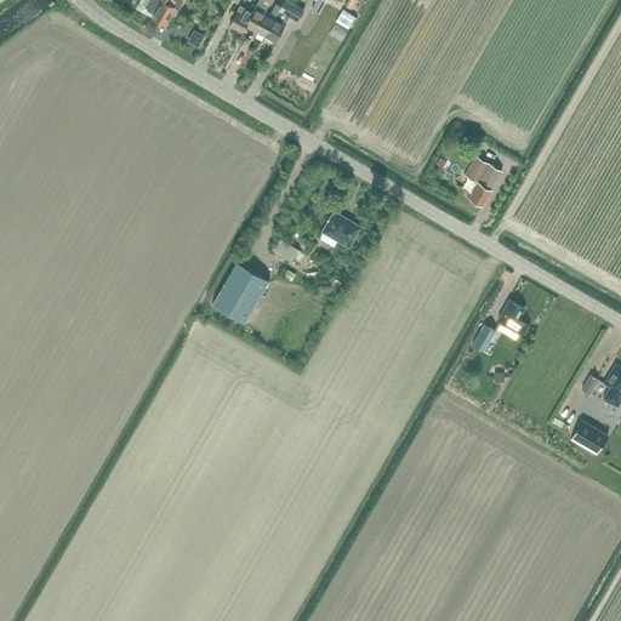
[(174,7),(175,7),(178,10),(183,1),(181,0),(148,0),(144,9),(155,13),(153,17),(165,24),(174,7)]
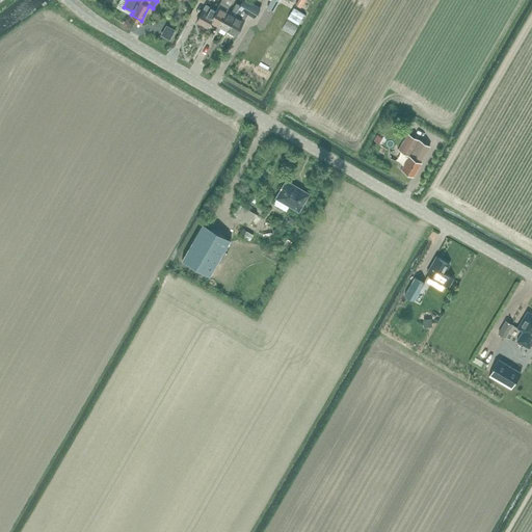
[(207,4),(197,22),(208,27),(210,23),(211,22),(218,26),(227,11),(228,10),(233,0),(221,0),(217,9),(207,4)]
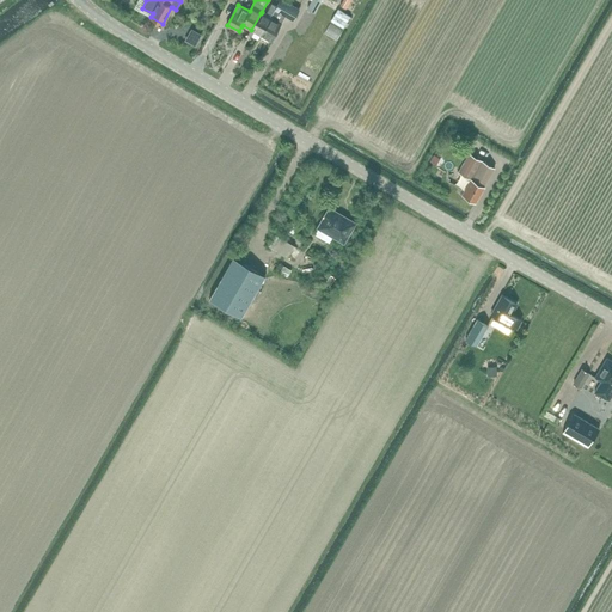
[(273,13),(261,36),(271,42),(286,16),(293,20),(300,10),(283,0),(279,0),(276,5),(277,6),(273,13)]
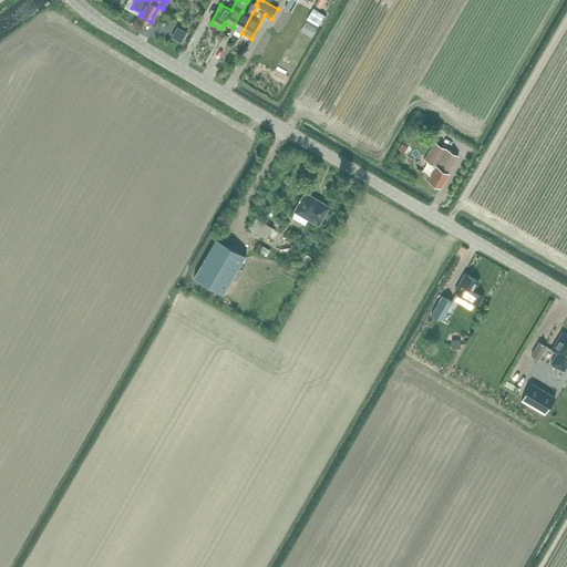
[(291,11),(297,0),(288,0),(285,8),(291,11)]
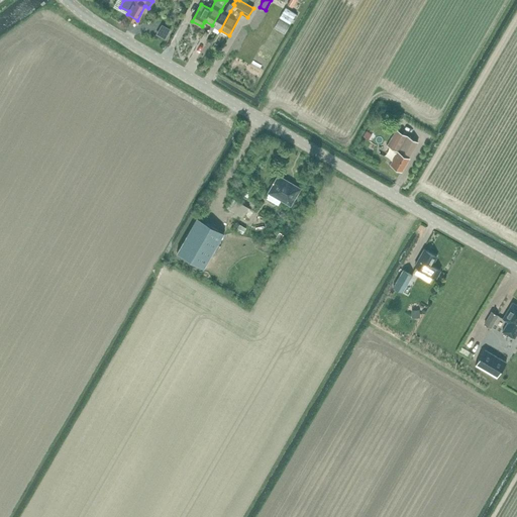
[(212,25),(209,29),(212,30),(214,27),(215,27),(216,28),(220,30),(230,11),(234,5),(233,4),(230,3),(225,12),(221,10),(220,11),(212,25)]
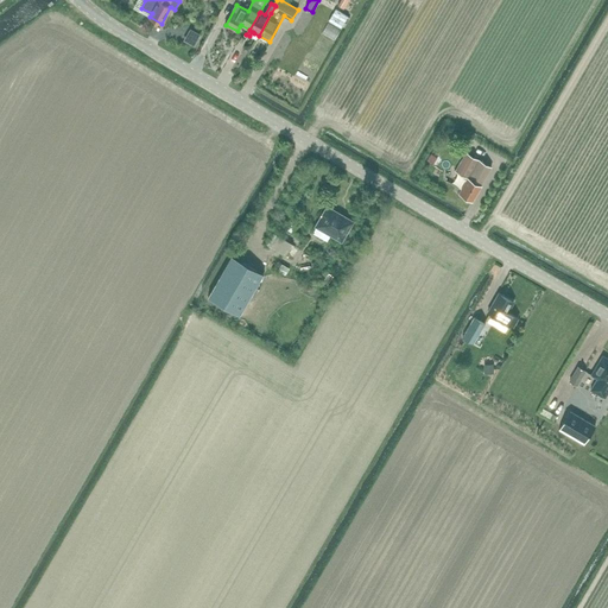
[(347,7),(340,19),(353,27),(360,16),(347,7)]
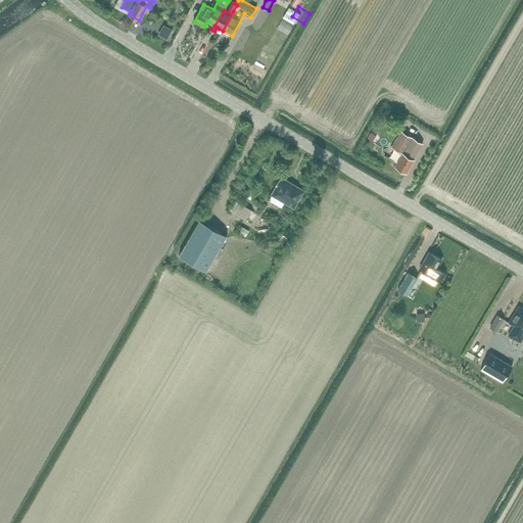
[(168,36),(177,38),(180,27),(170,24),(168,36)]
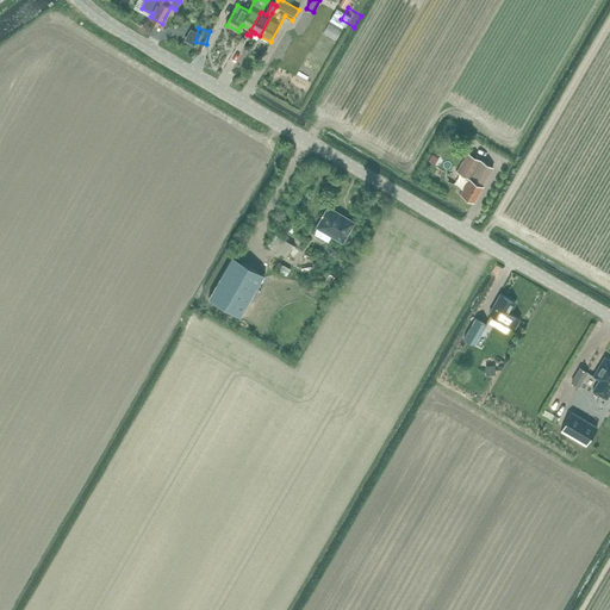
[(474,201),(484,186),(493,167),(468,153),(456,172),(470,179),(461,193),(474,201)]
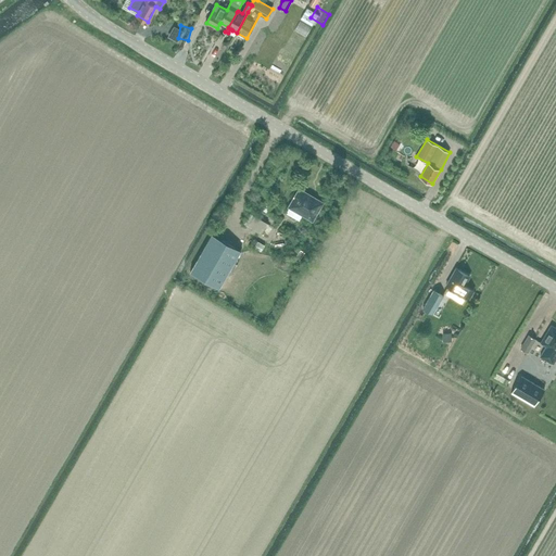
[(290,206),(287,212),(299,219),(302,214),(313,220),(324,203),(300,189),(290,206)]
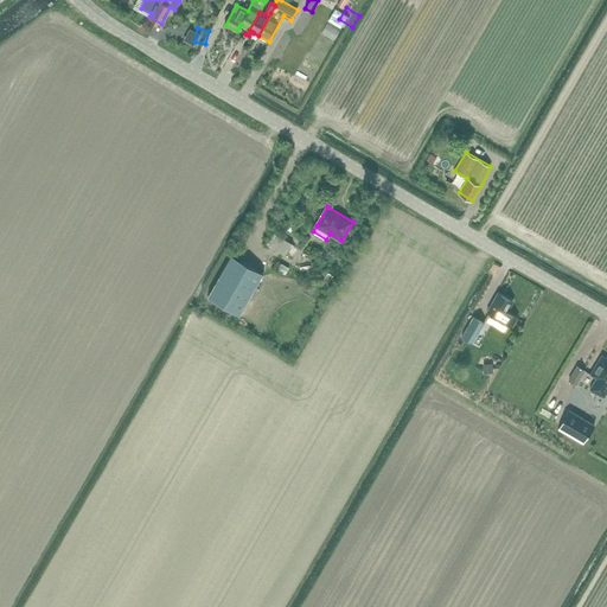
[(287,218),(283,227),(291,231),(295,223),(287,218)]
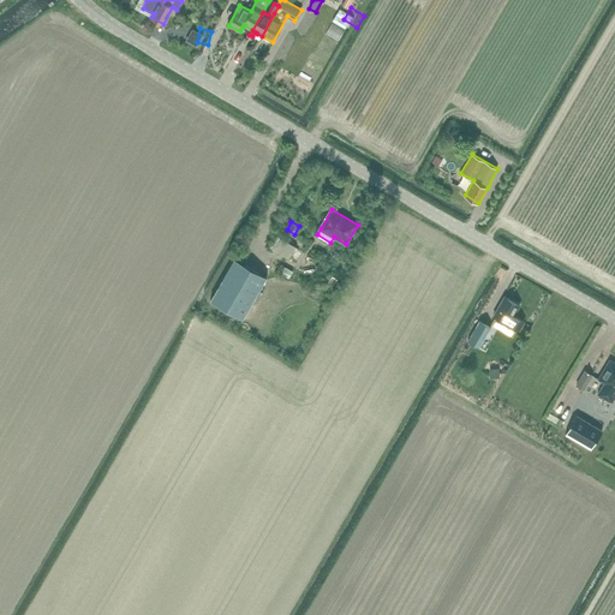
[(278,236),(270,246),(290,258),(296,248),(278,236)]
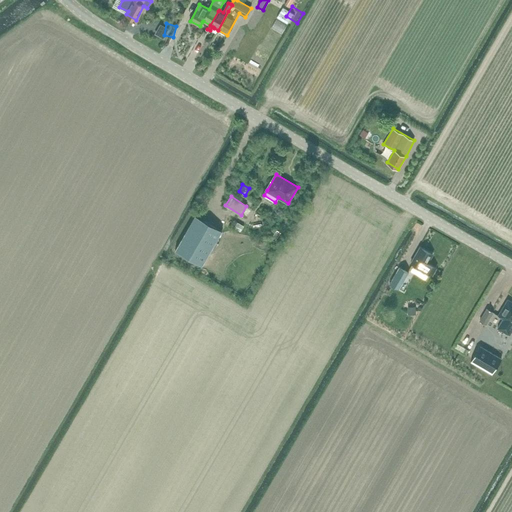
[(201,266),(223,229),(196,214),(175,251),(201,266)]
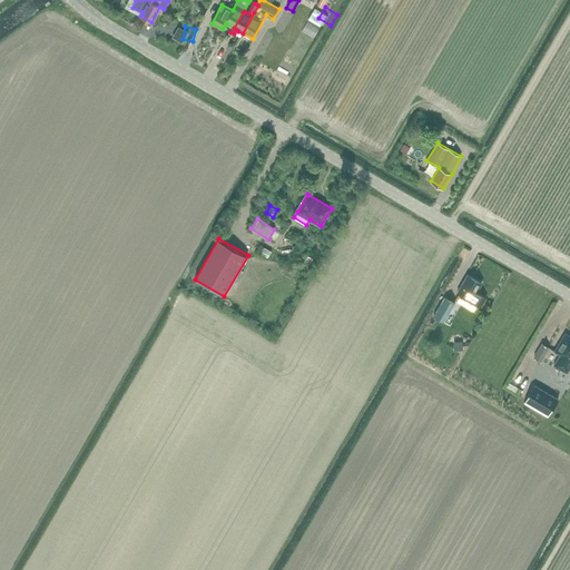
[(459,291),(458,293),(459,294),(479,306),(481,307),(487,297),(477,292),(481,283),(469,275),(462,285),(459,291)]
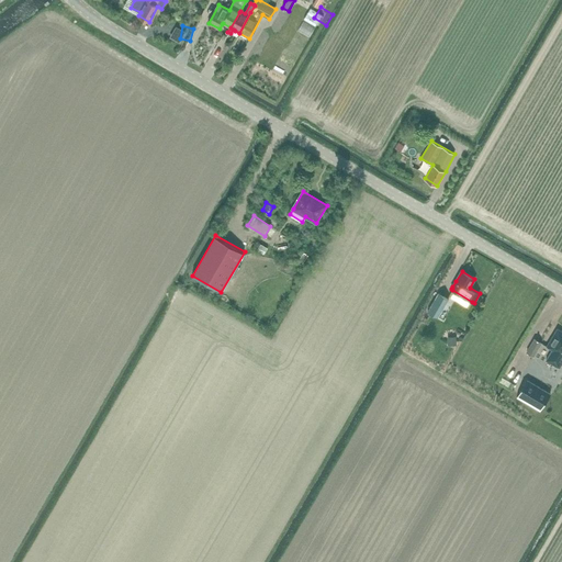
[(427,312),(437,317),(448,299),(438,293),(430,306),(427,312)]
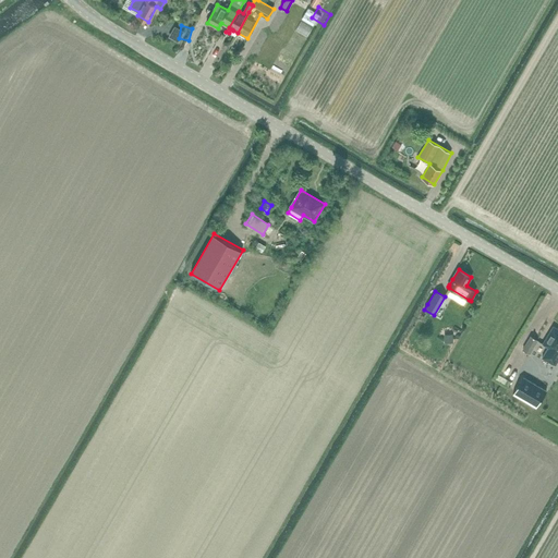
[(556,365),(557,361),(557,328),(553,326),(543,344),(547,348),(542,358),(556,365)]
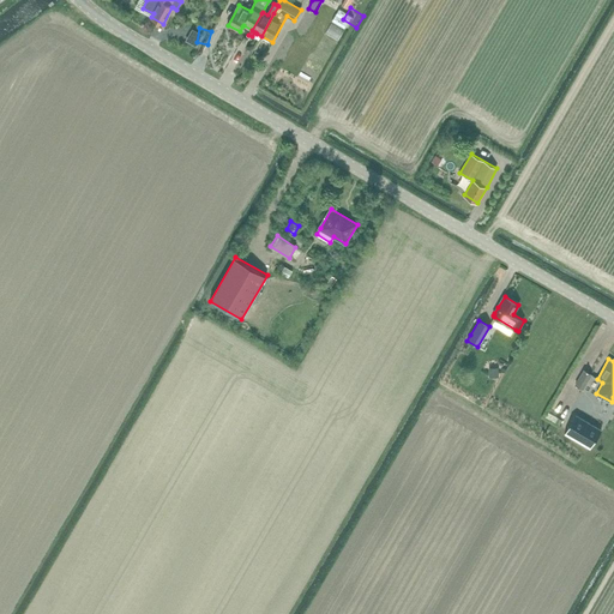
[(507,363),(498,367),(500,373),(510,371),(507,363)]
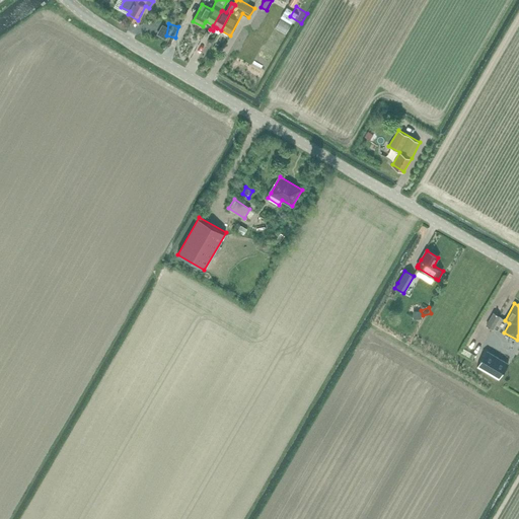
[(488,350),(479,365),(501,377),(509,362),(488,350)]
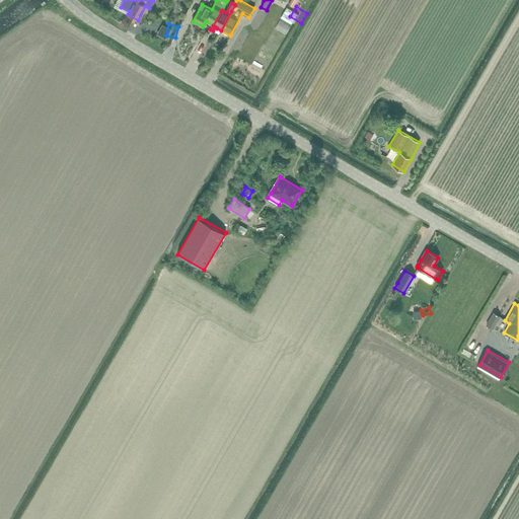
All buildings are outlined.
